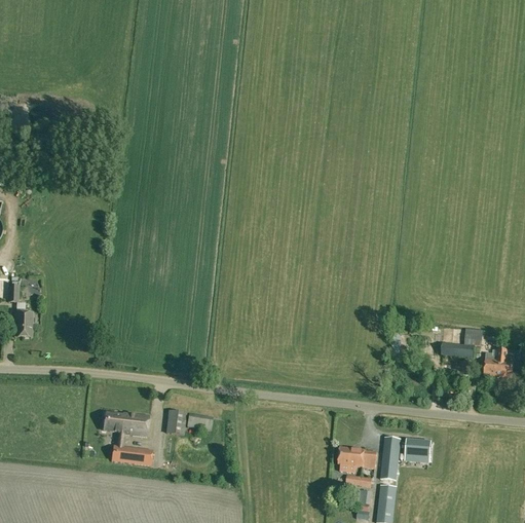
[(82,243),(81,236),(68,237),(69,245),(82,243)]
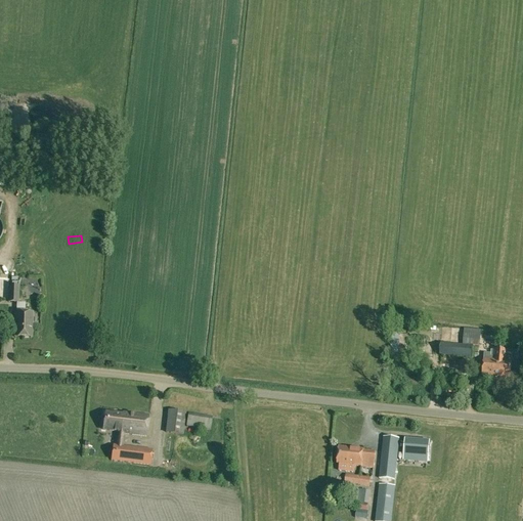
[(18,283),(8,283),(7,289),(7,300),(18,300),(18,283)]
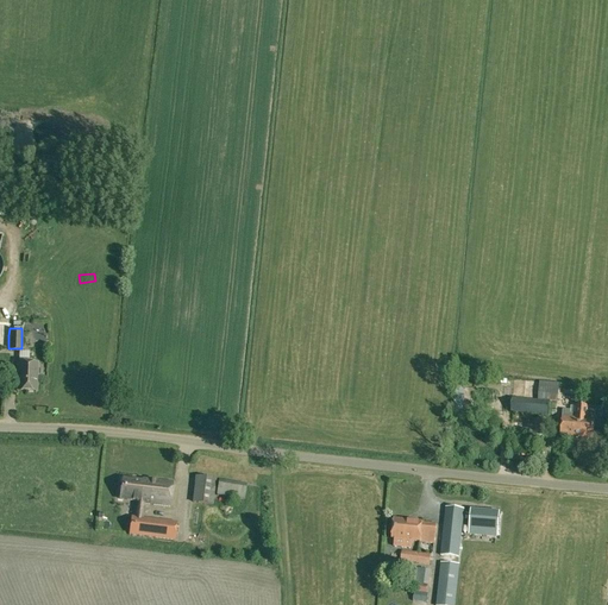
[(36,360),(18,360),(17,388),(36,389),(36,360)]
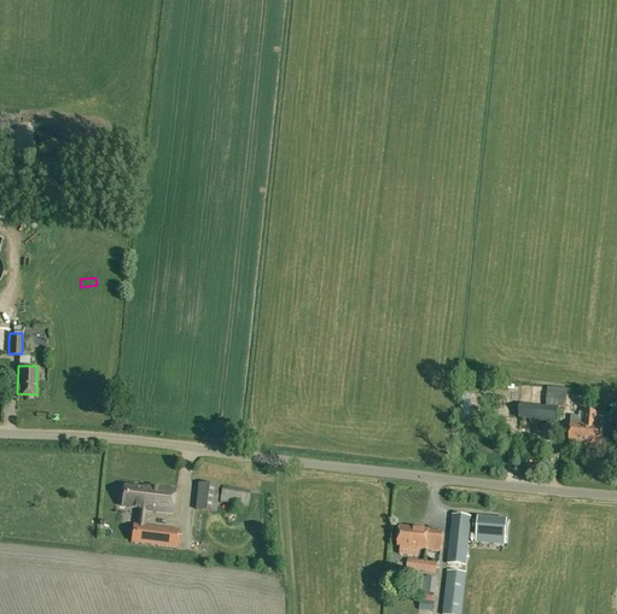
[(461,389),(458,416),(467,417),(471,390),(461,389)]
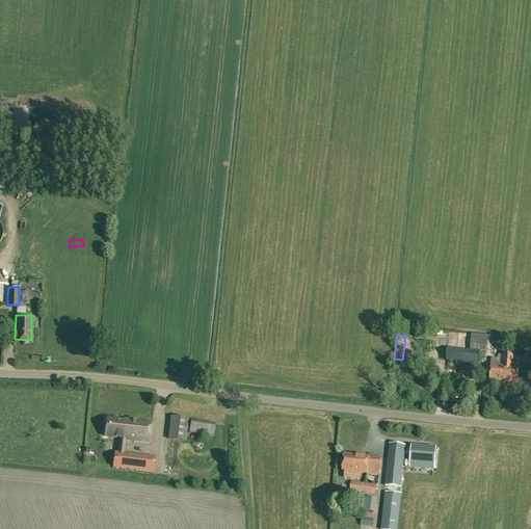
[(469,347),(485,348),(486,337),(470,336),(469,347)]
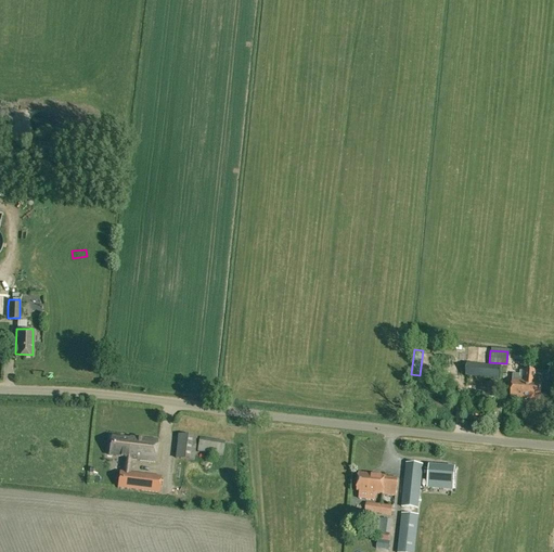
[(499,376),(500,364),(466,361),(465,373),(499,376)]
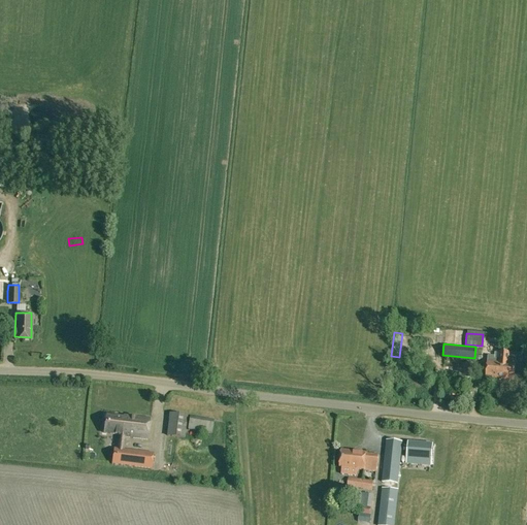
[(498,357),(493,356),(494,354),(487,353),(485,375),(514,379),(515,362),(516,351),(509,350),(499,349),(498,357)]
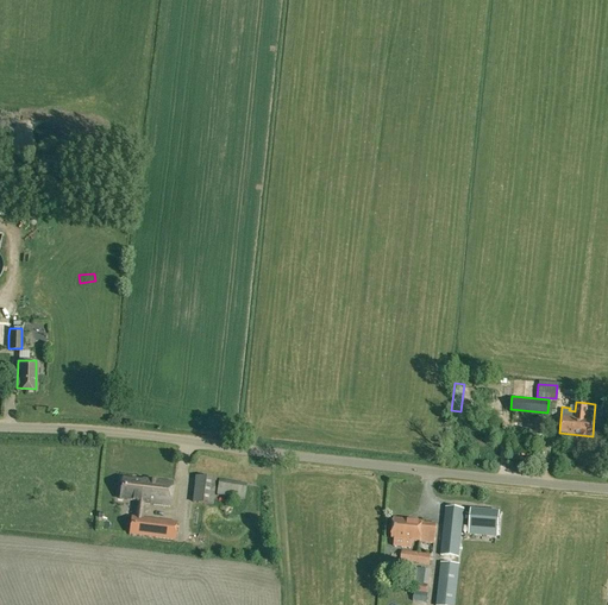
[(545,433),(547,417),(532,415),(530,430),(545,433)]
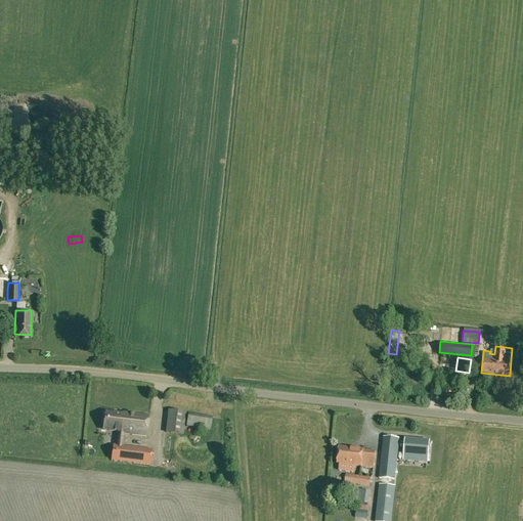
[(451,373),(441,372),(440,381),(449,382),(451,373)]
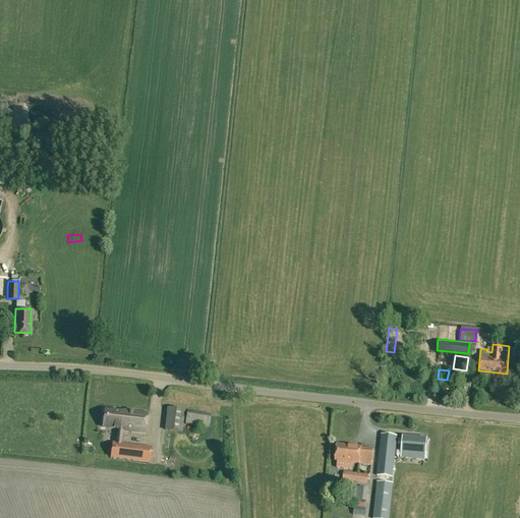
[(166,405),(164,427),(181,429),(184,407),(166,405)]
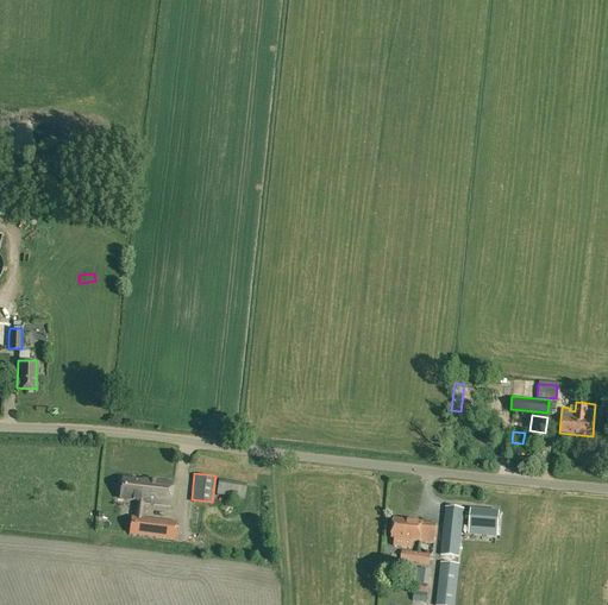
[(121,476),(119,496),(136,498),(133,514),(130,514),(127,531),(174,537),(176,518),(143,515),(144,500),(169,504),(173,480),(142,476),(140,478),(121,476)]
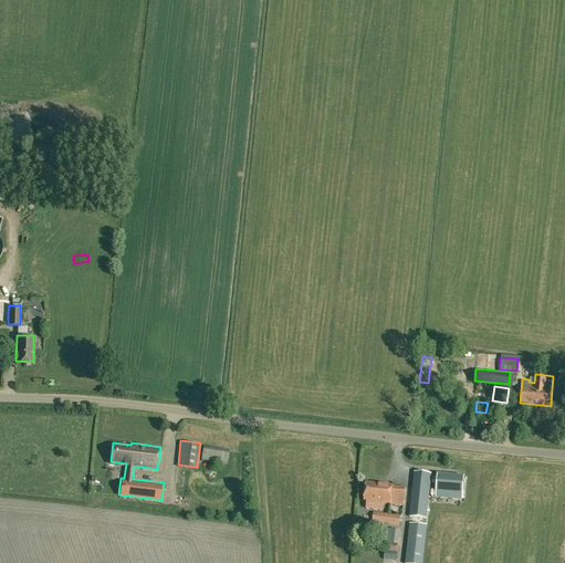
[(202,445),(200,458),(227,462),(229,448),(202,445)]
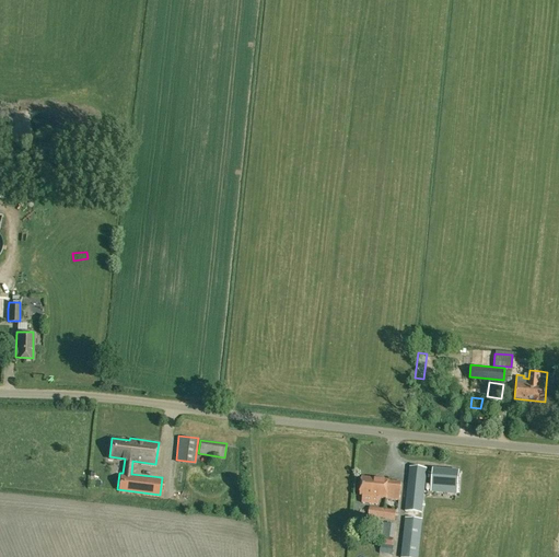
[(421,510),(426,466),(408,464),(404,509),(421,510)]
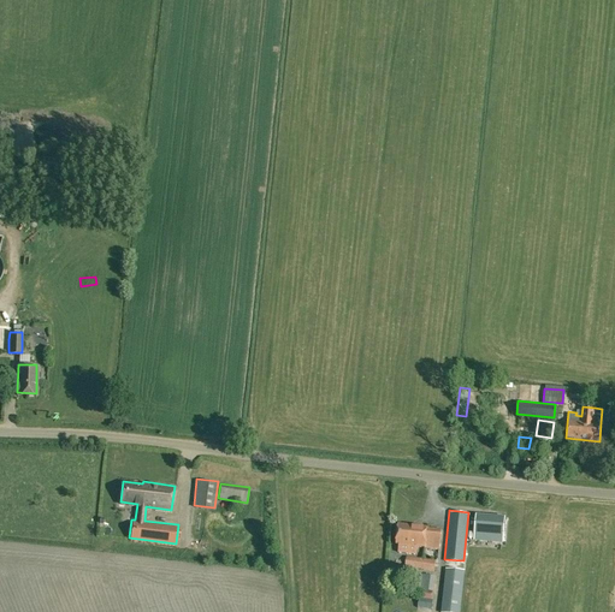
[(503,516),(474,514),(473,536),(502,539),(503,516)]
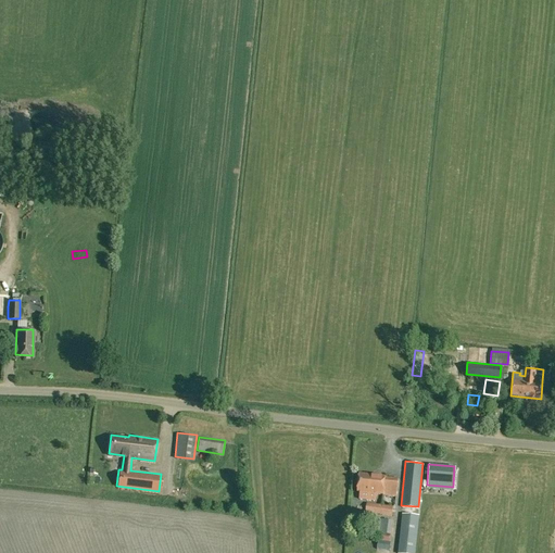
[(385,475),(358,472),(356,490),(360,490),(358,497),(375,499),(376,491),(382,492),(382,493),(395,494),(398,476),(385,475)]
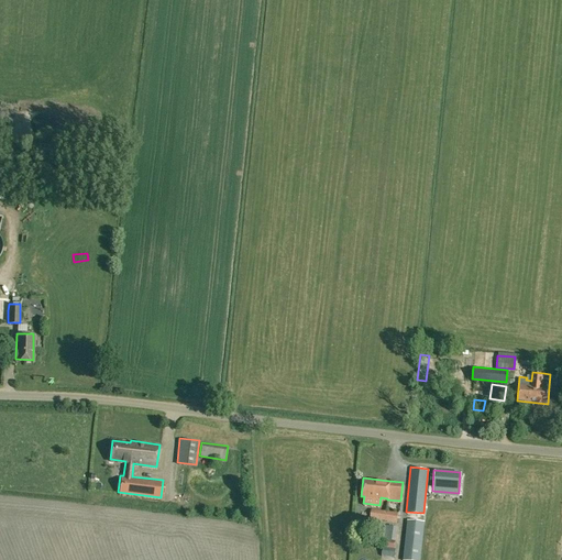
[(396,519),(397,512),(384,509),(383,518),(396,519)]
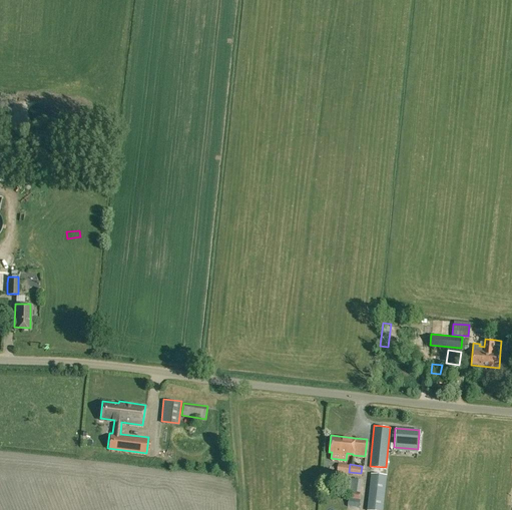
[(381,509),(386,473),(371,471),(367,509),(379,509),(381,509)]
